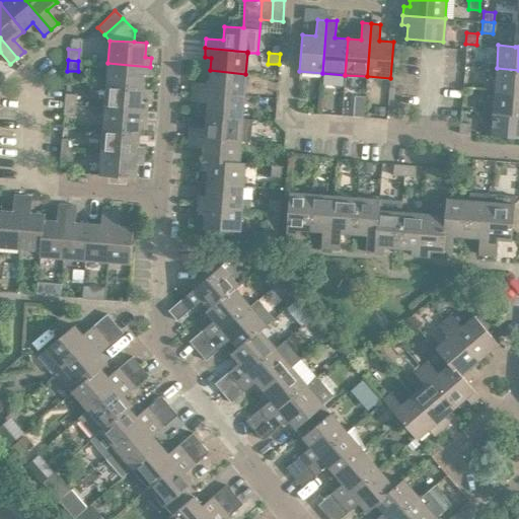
[(107,63),(106,85),(142,88),(143,75),(149,76),(150,67),(107,63)]
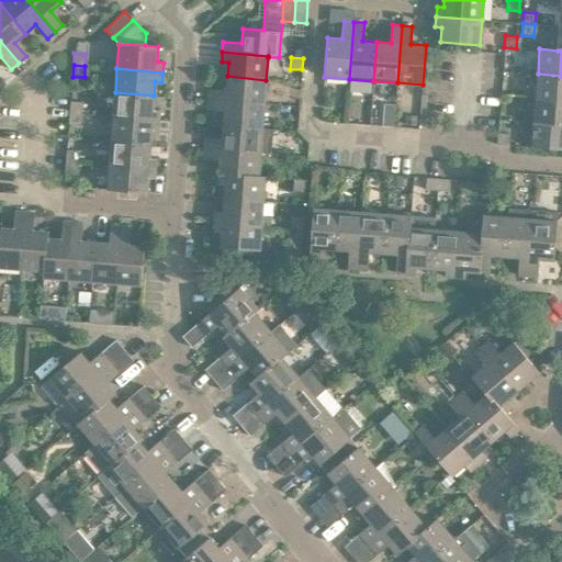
[(536,98),(561,100),(561,76),(538,74),(536,98)]
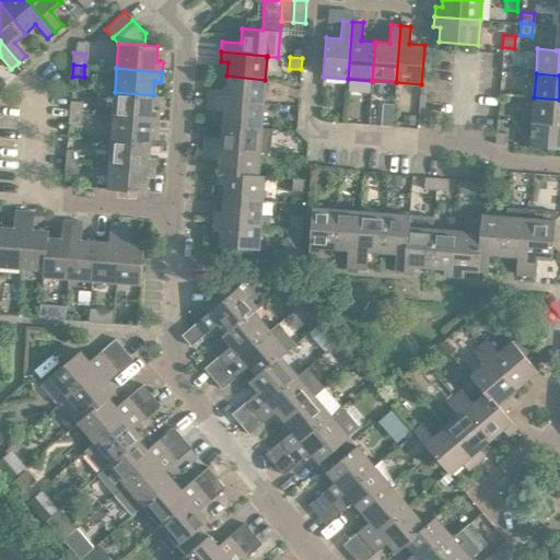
[(264,103),(265,80),(226,76),(225,90),(207,89),(207,98),(264,103)]
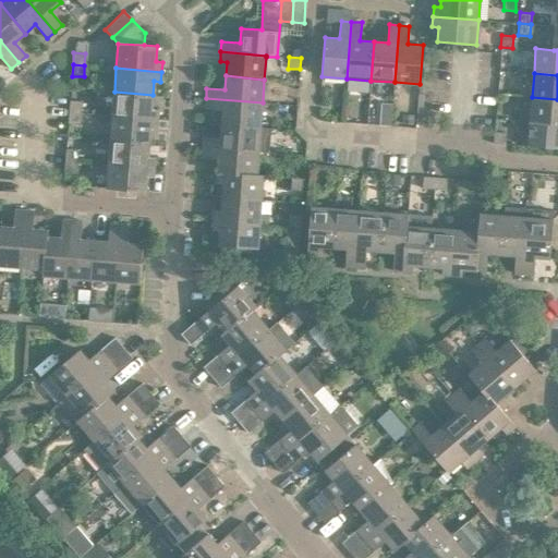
[(153,95),(114,92),(112,116),(157,120),(158,109),(152,109),(153,95)]
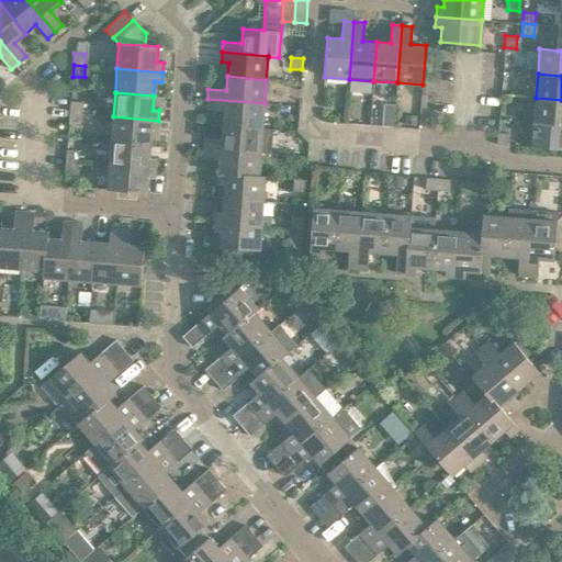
[(561,100),(536,98),(534,122),(561,124),(561,100)]
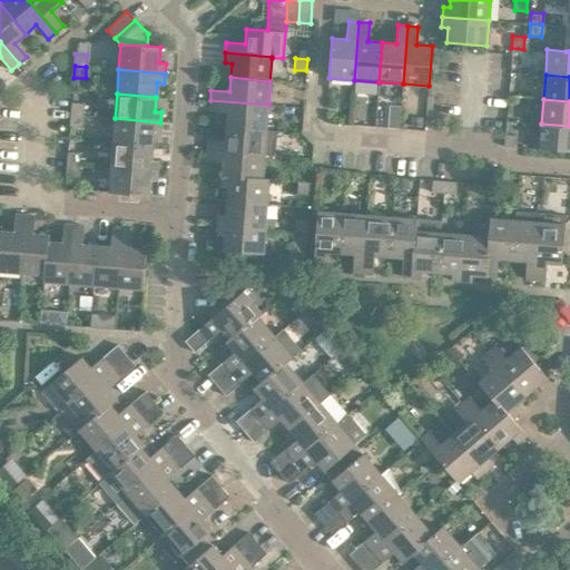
[(266,130),(268,105),(210,100),(209,110),(227,111),(226,127),(266,130)]
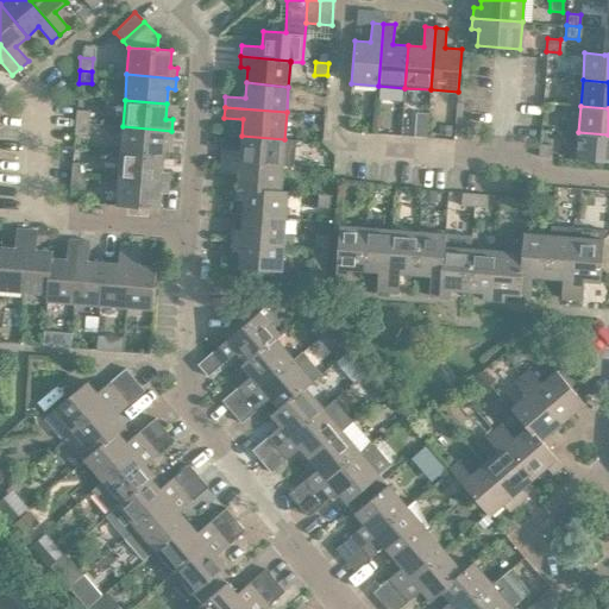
[(88,124),(89,111),(76,110),(75,123),(88,124)]
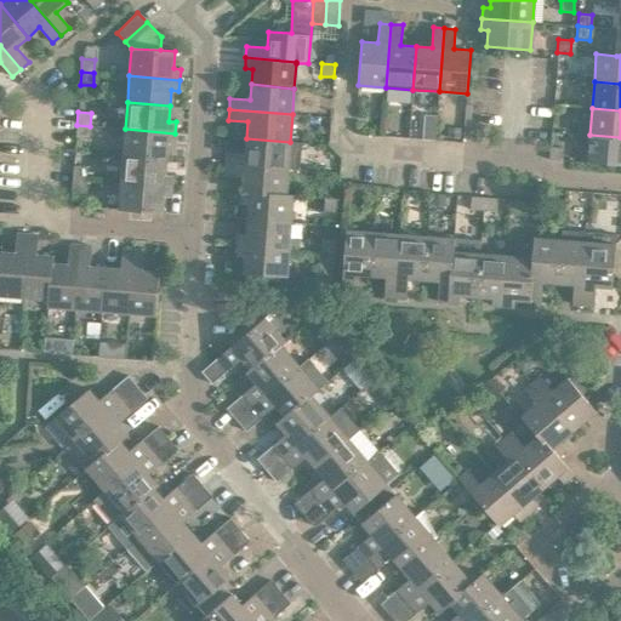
[(436,136),(438,113),(426,113),(423,135),(436,136)]
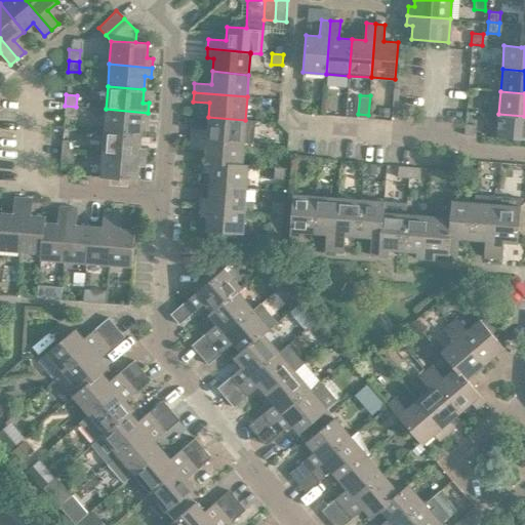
[(75,117),(76,107),(65,106),(64,116),(75,117)]
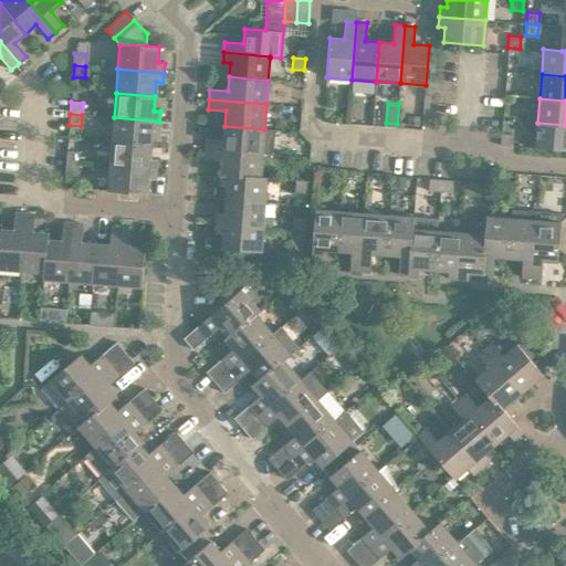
[(159,122),(114,117),(112,142),(152,145),(153,130),(159,132),(159,122)]
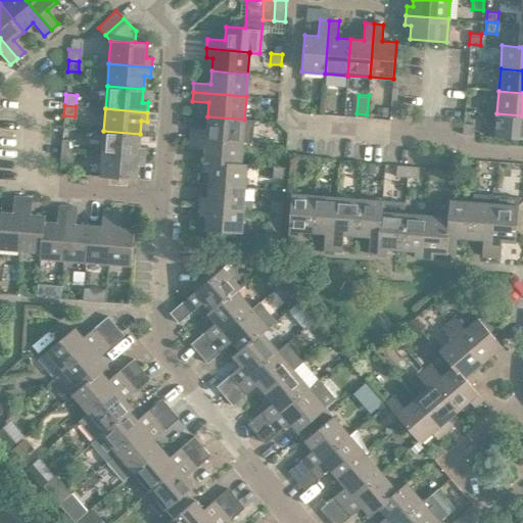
[(522,139),(522,115),(496,113),(494,137),(522,139)]
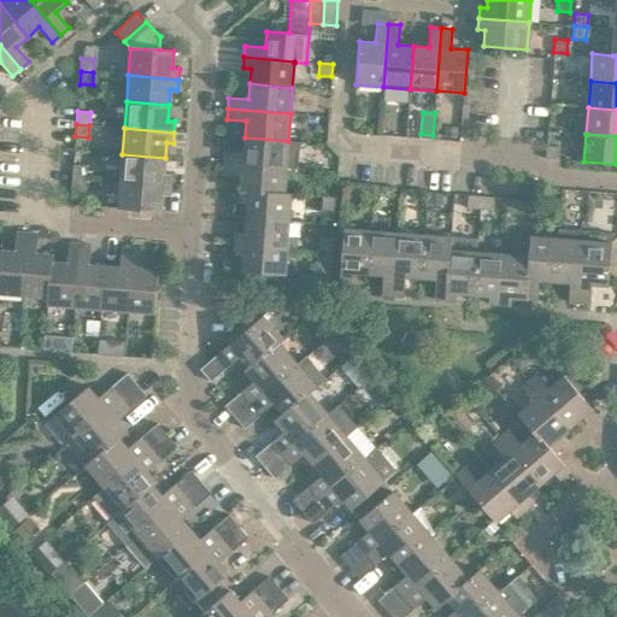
[(223,163),(286,168),(288,141),(245,137),(244,153),(224,152),(223,163)]
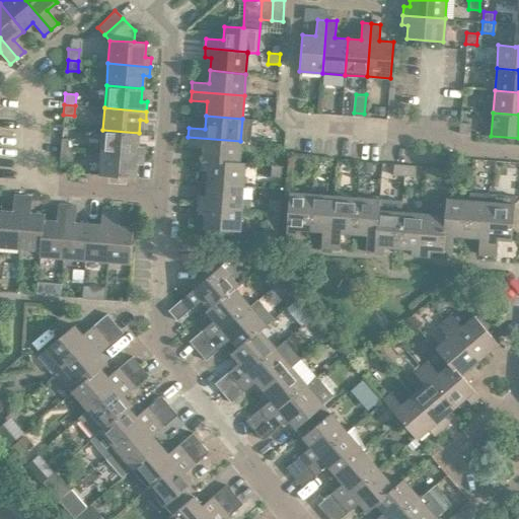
[(469,134),(470,124),(459,123),(458,133),(469,134)]
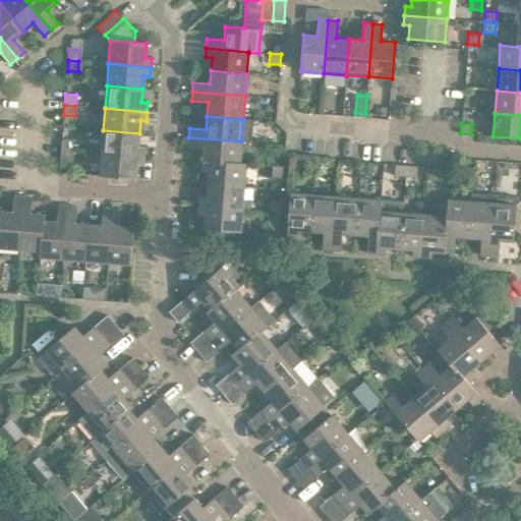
[(103,130),(101,153),(143,156),(145,147),(138,147),(139,133),(103,130)]
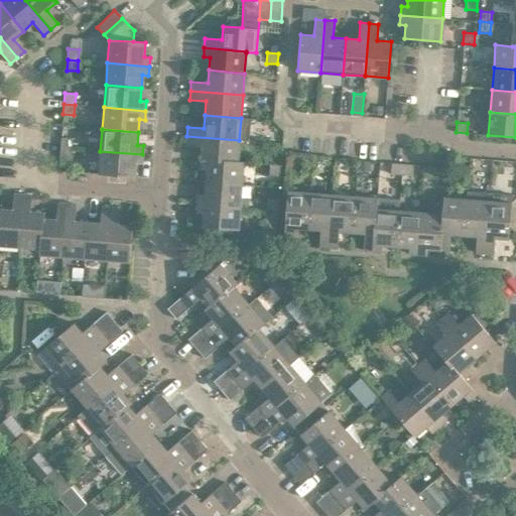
[(238,161),(239,140),(186,136),(185,145),(203,146),(202,159),(237,162),(238,161)]
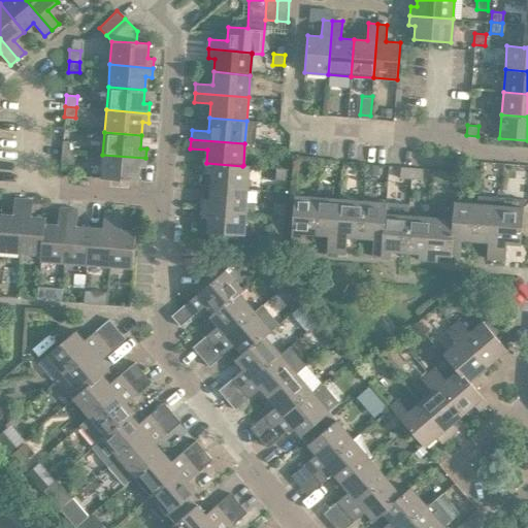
[(72,153),(73,141),(62,140),(61,152),(72,153)]
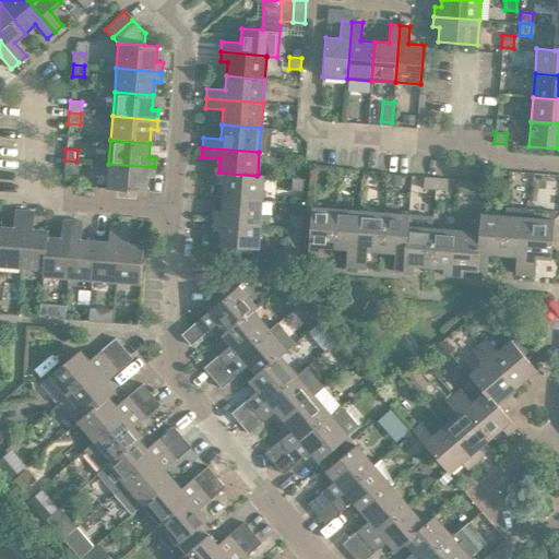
[(76,173),(76,162),(64,161),(64,171),(76,173)]
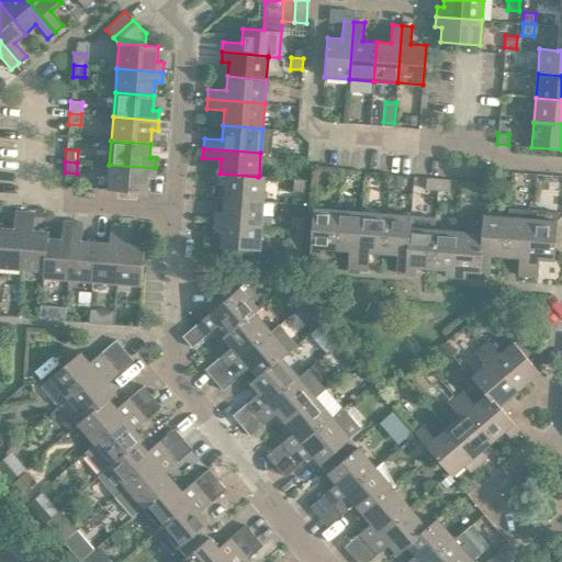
[(155,168),(109,165),(107,190),(146,193),(147,178),(154,178),(155,168)]
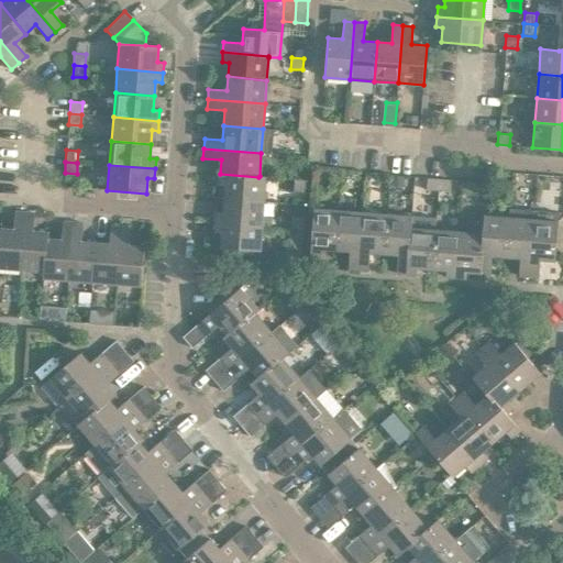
[(224,199),(263,201),(265,176),(260,176),(258,177),(220,174),(219,184),(225,185),(224,199)]
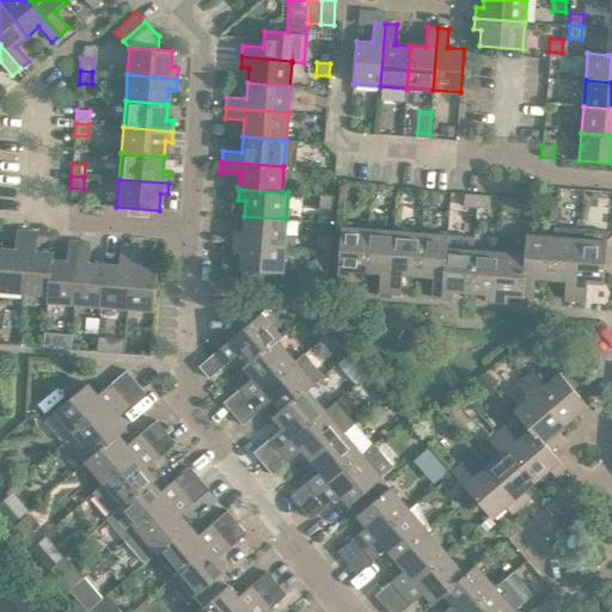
[(476,207),(476,194),(464,193),(463,206),(476,207)]
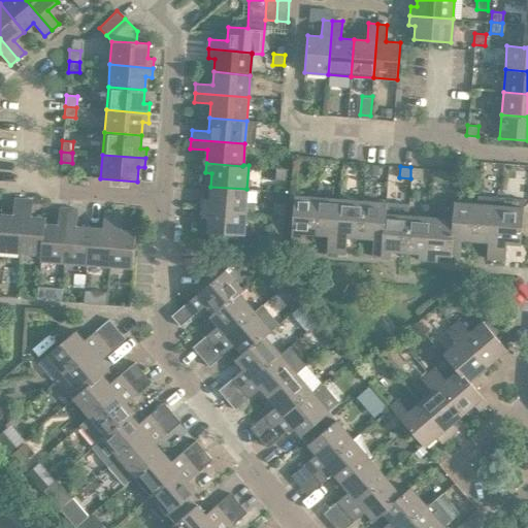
[(421,179),(422,168),(410,167),(410,178),(421,179)]
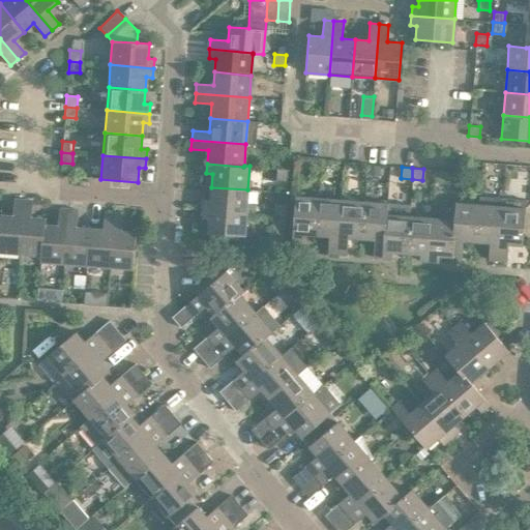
[(287,181),(288,170),(276,170),(275,180),(287,181)]
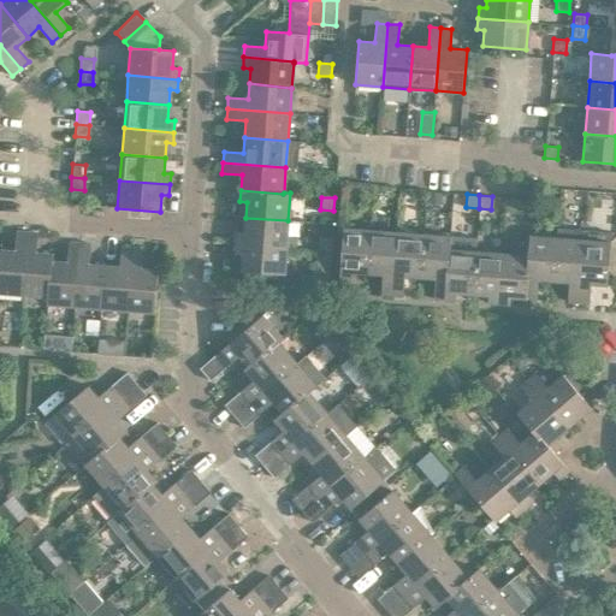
[(532,212),(533,200),(520,199),(519,212),(532,212)]
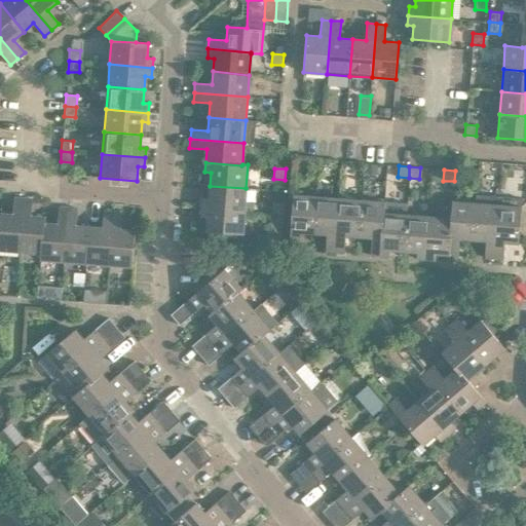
[(245,202),(246,188),(210,186),(209,198),(202,198),(201,208),(245,211),(253,212),(253,203),(245,202)]
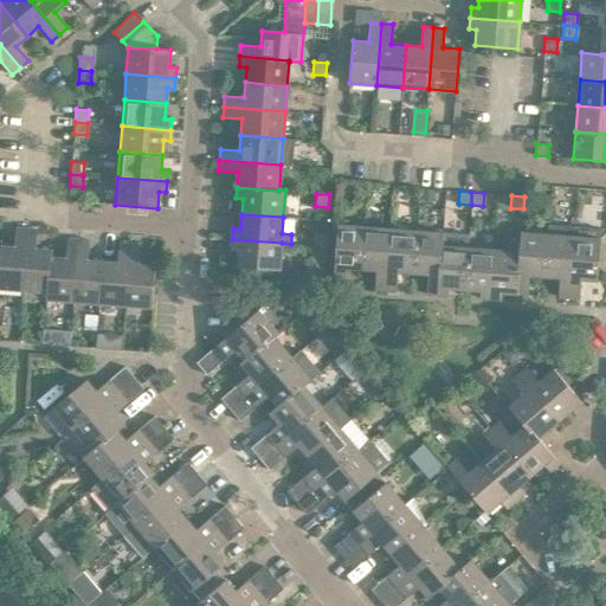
[(547,233),(545,276),(559,277),(558,297),(568,297),(574,226),(548,224),(547,233)]
